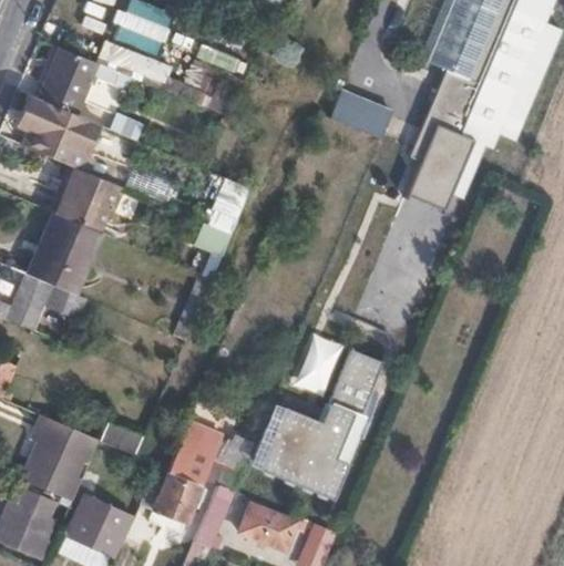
[(80,0),(69,26),(98,40),(112,11),(88,0),(80,0)]
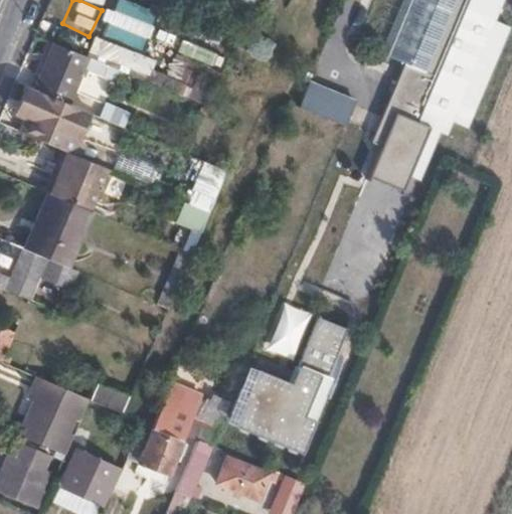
[(454,0),(420,81),(400,73),(370,148),(381,152),(367,182),(402,197),(429,132),(424,130),(430,118),(451,126),(502,0),(454,0)]
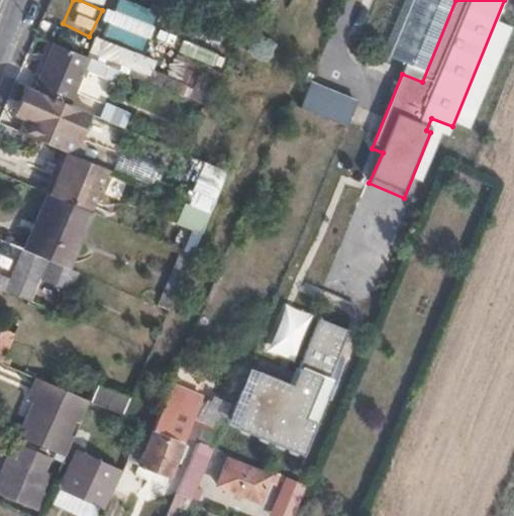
[(455,0),(411,0),(385,67),(402,74),(422,82),(455,0)]
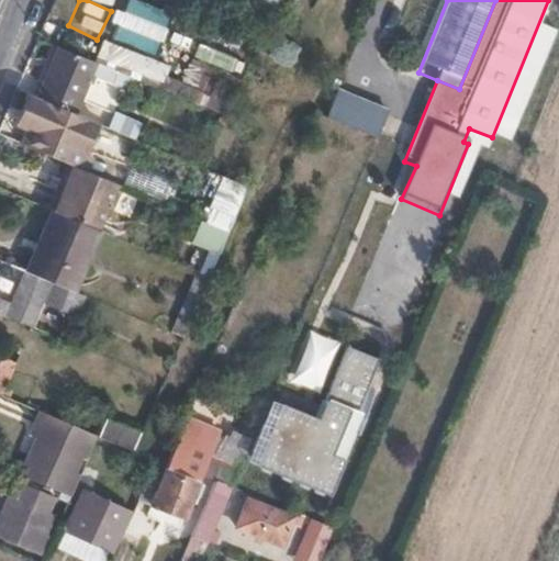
[(149,22),(155,8),(140,2),(130,29),(161,41),(166,29),(149,22)]
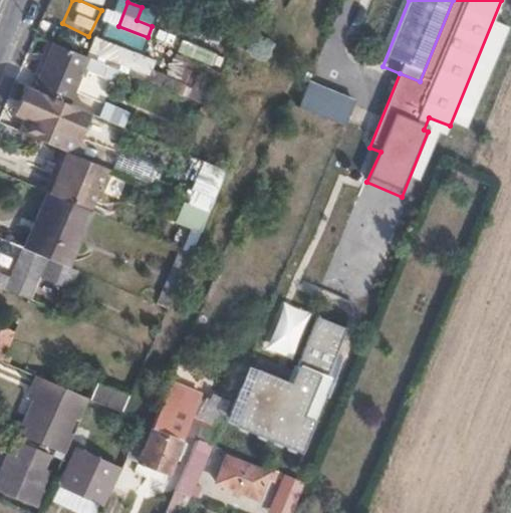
[(53,41),(34,87),(68,101),(81,69),(105,78),(108,69),(108,65),(53,41)]
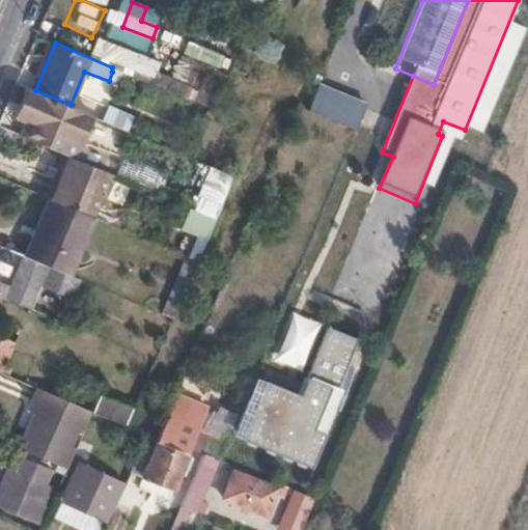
[(221,68),(224,54),(188,44),(184,59),(221,68)]
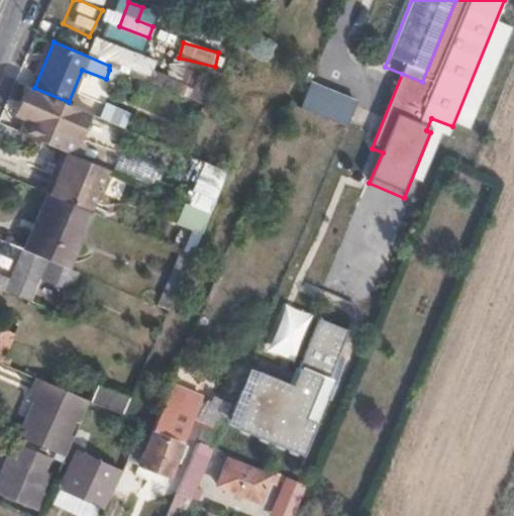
[(109,70),(106,79),(117,84),(121,74),(109,70)]
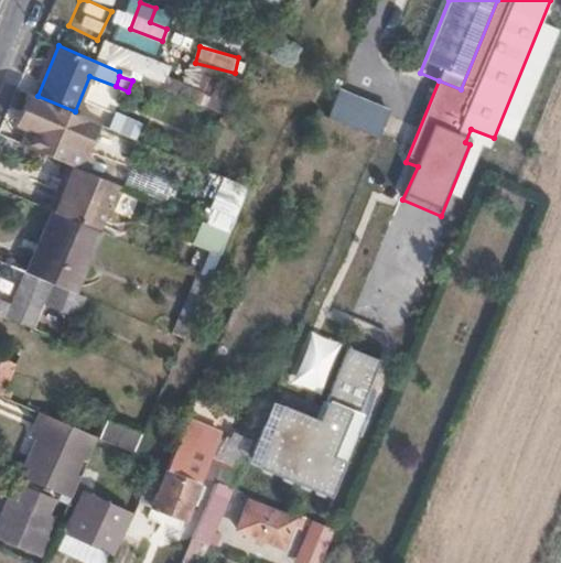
[(328,116),(380,138),(390,110),(340,88),(328,116)]
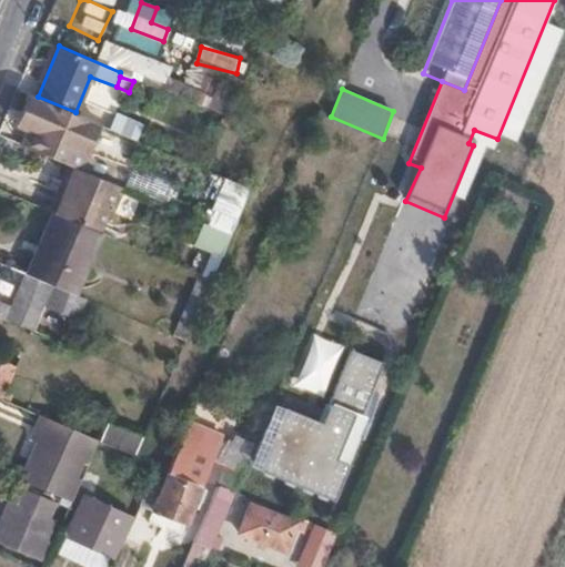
[(14,142),(76,168),(79,170),(99,123),(76,112),(38,97),(34,95),(14,142)]
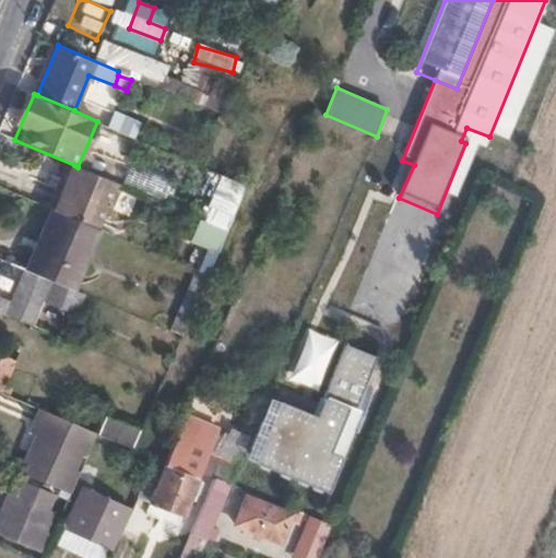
[(135,140),(142,122),(116,113),(108,129),(135,140)]
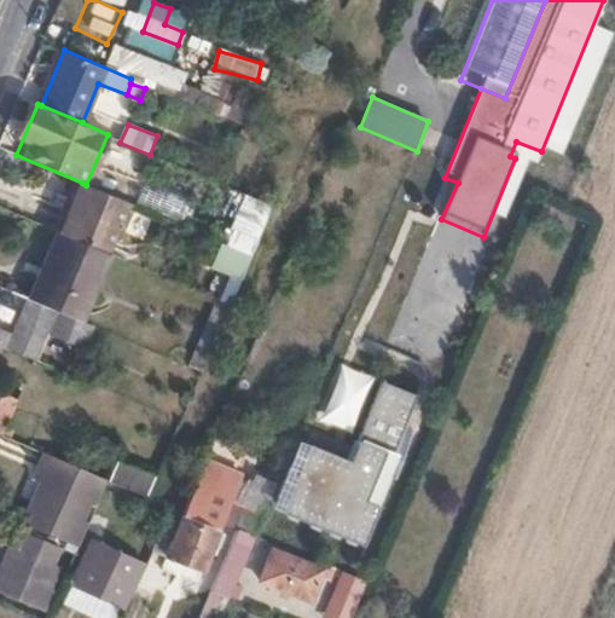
[(82,183),(59,234),(105,253),(127,202),(86,185),(82,183)]
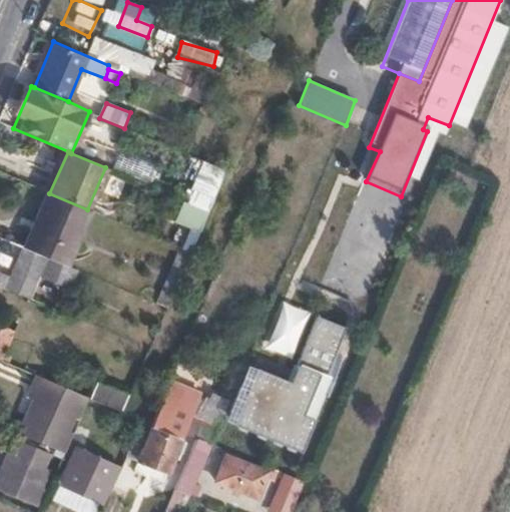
[(117,172),(153,182),(158,165),(122,154),(117,172)]
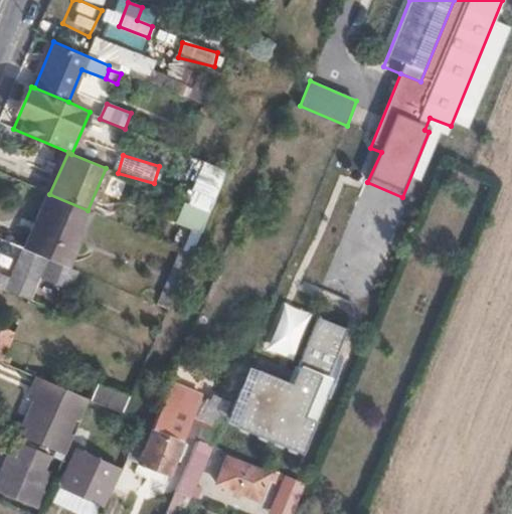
[(211,211),(215,201),(197,192),(191,203),(211,211)]
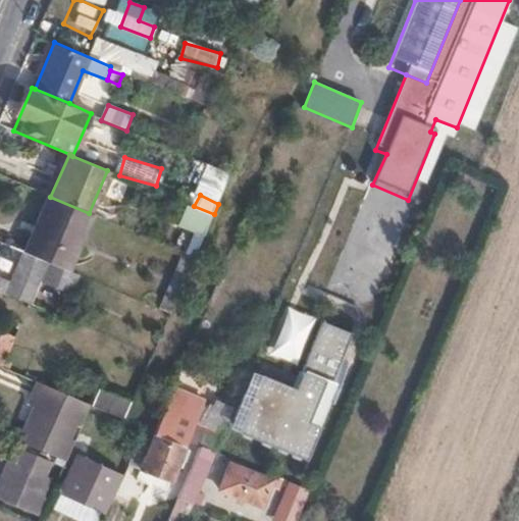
[(89,213),(50,197),(26,253),(69,271),(95,215),(89,213)]
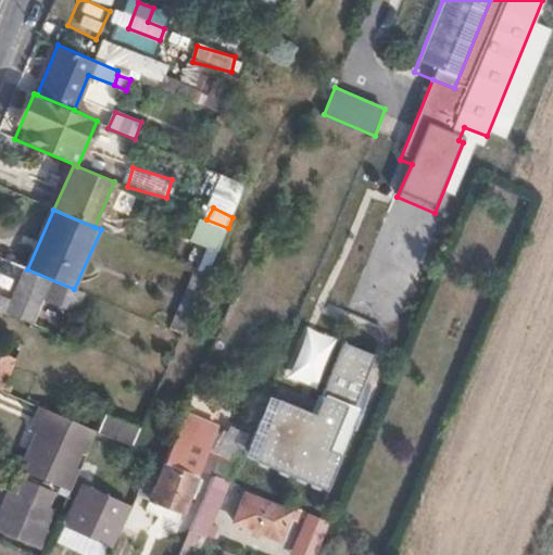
[(0,310),(33,324),(42,301),(74,312),(82,292),(74,289),(27,269),(24,268),(11,301),(0,295),(0,310)]
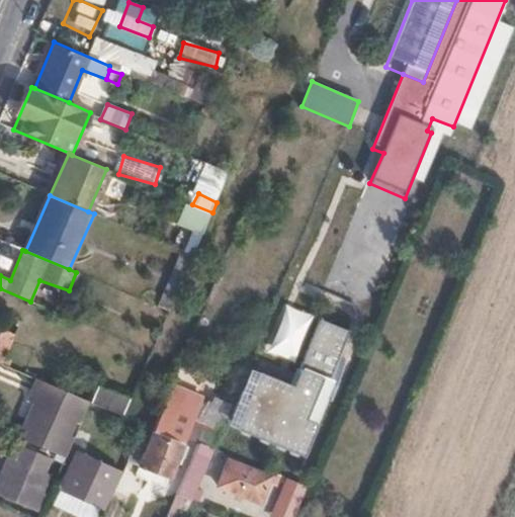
[(294,365),(314,318),(287,307),(268,354),(294,365)]
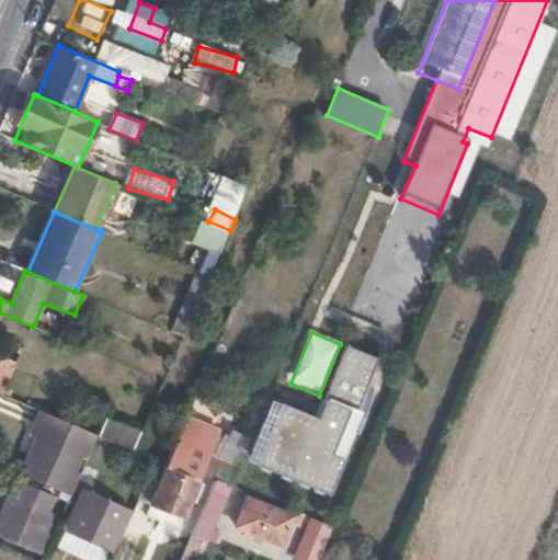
[(0,357),(0,393),(2,395),(22,347),(7,341),(0,357)]
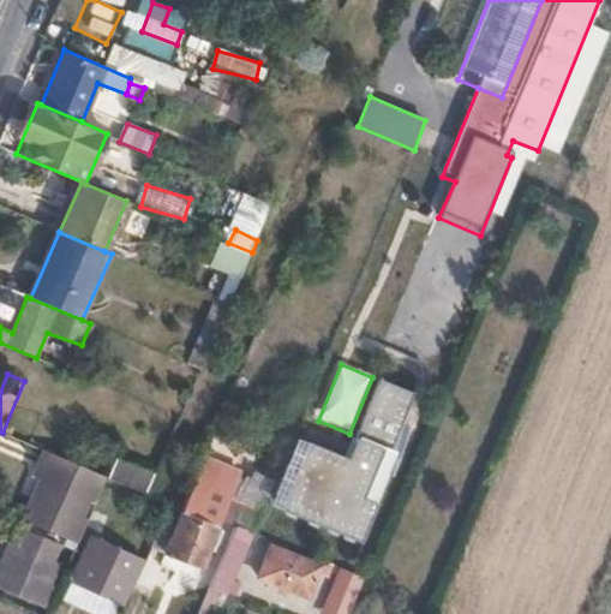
[(349,459),(294,441),(270,512),(364,544),(408,417),(415,419),(424,397),(379,381),(367,415),(365,415),(349,459)]
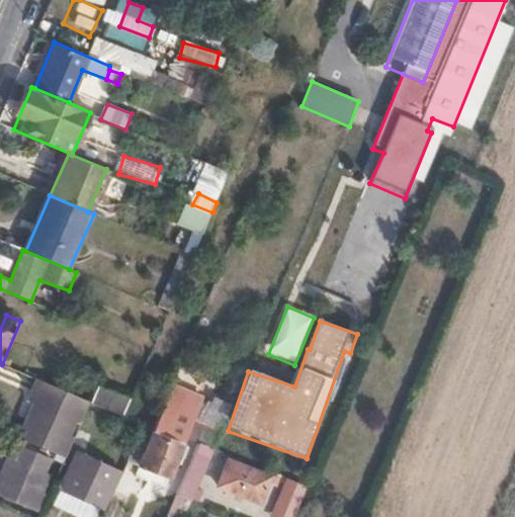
[(74,438),(72,442),(86,448),(107,401),(124,408),(129,397),(99,384),(91,403),(81,428),(78,427),(74,438)]
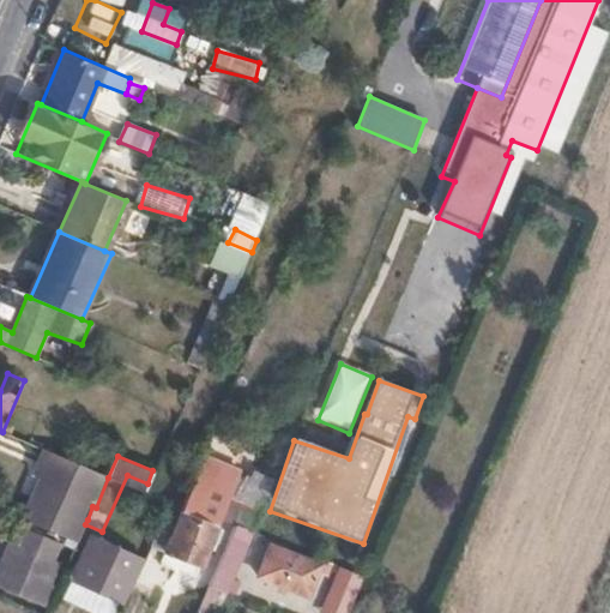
[(243,474),(206,458),(186,506),(173,500),(152,547),(201,568),(243,474)]
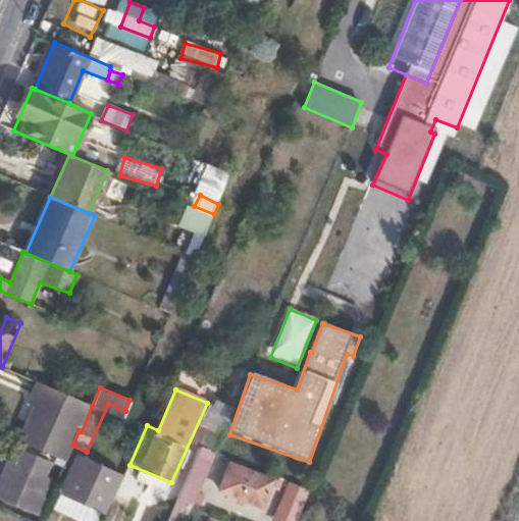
[(74,423),(41,410),(27,444),(46,452),(55,433),(67,439),(74,423)]
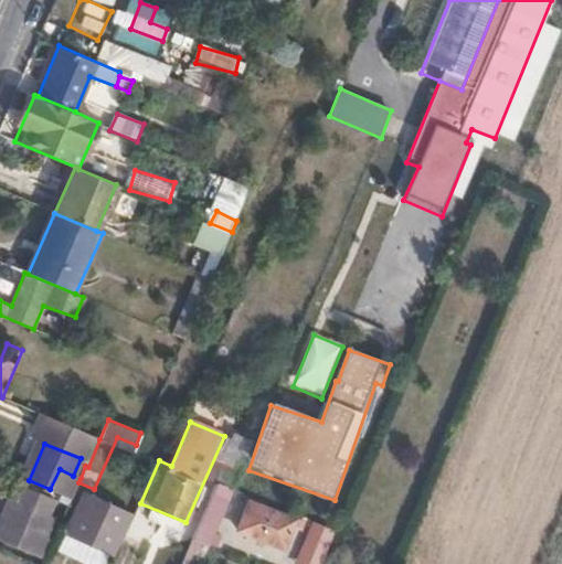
[(81,478),(73,476),(61,501),(69,506),(78,482),(81,478)]
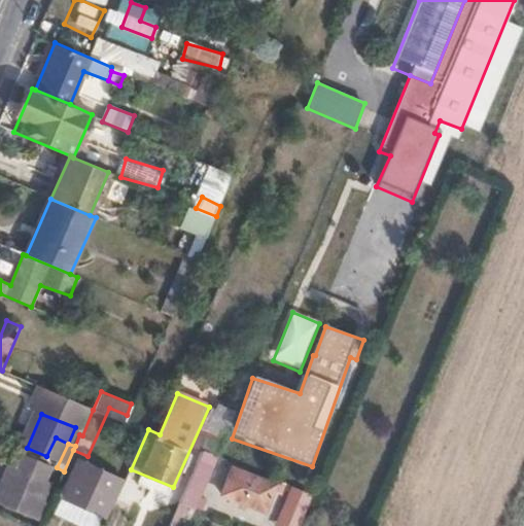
[(23,459),(25,454),(2,445),(0,450),(0,461),(14,467),(19,458),(23,459)]
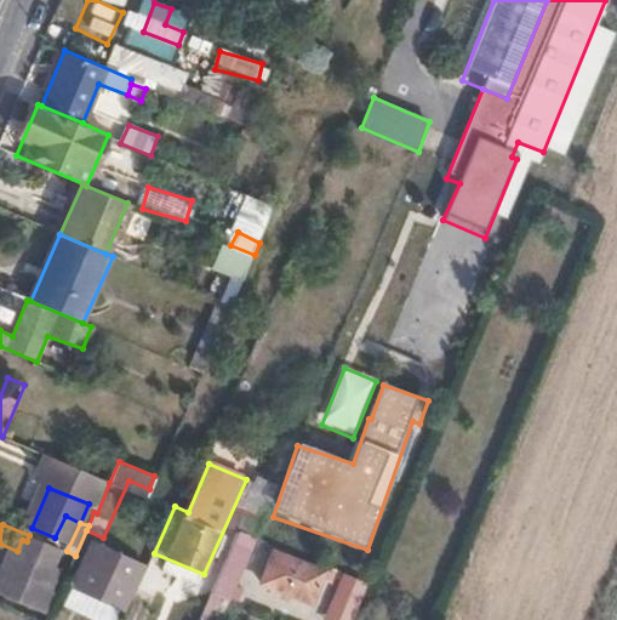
[(232,598),(260,536),(240,528),(213,591),(232,598)]
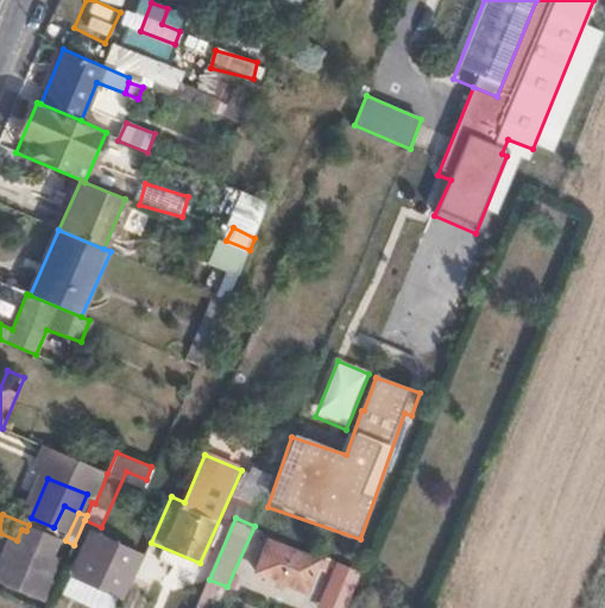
[(86,581),(76,601),(90,607),(115,607),(140,555),(93,532),(71,574),(86,581)]
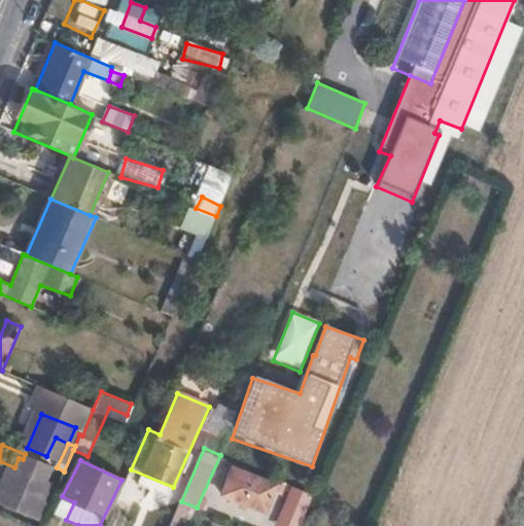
[(25,472),(14,467),(6,487),(10,490),(4,506),(30,518),(36,501),(34,500),(42,482),(24,474),(25,472)]
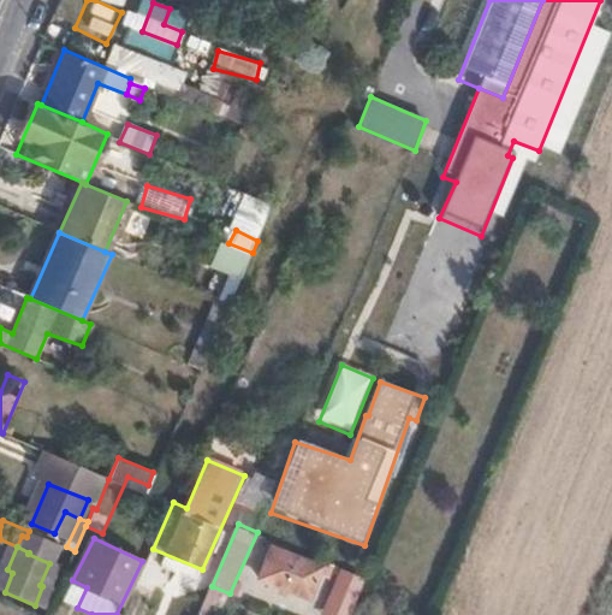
[(328,577),(334,563),(322,559),(320,566),(275,547),(262,577),(309,597),(318,574),(328,577)]
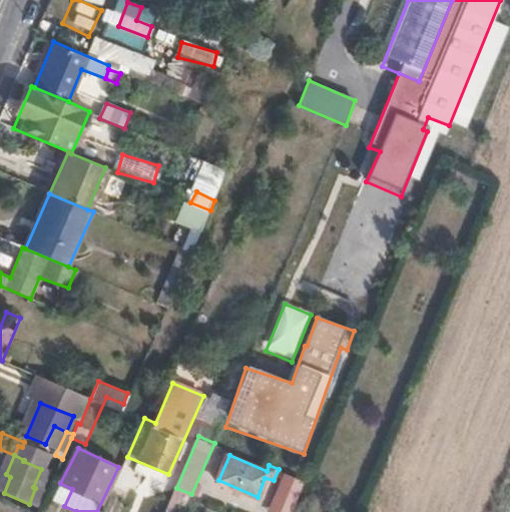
[(283,494),(293,497),(300,481),(290,477),(283,494)]
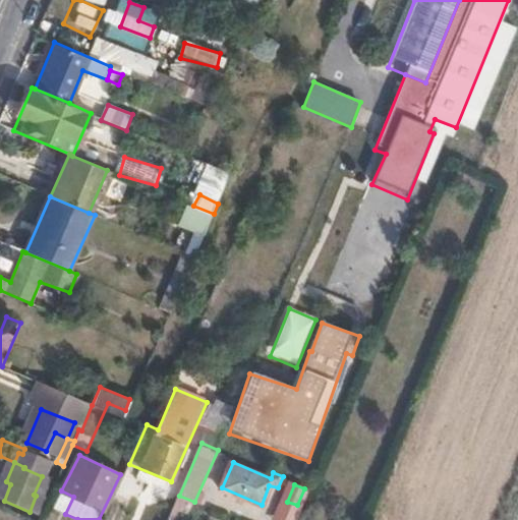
[(53,508),(65,514),(73,497),(61,490),(53,508)]
